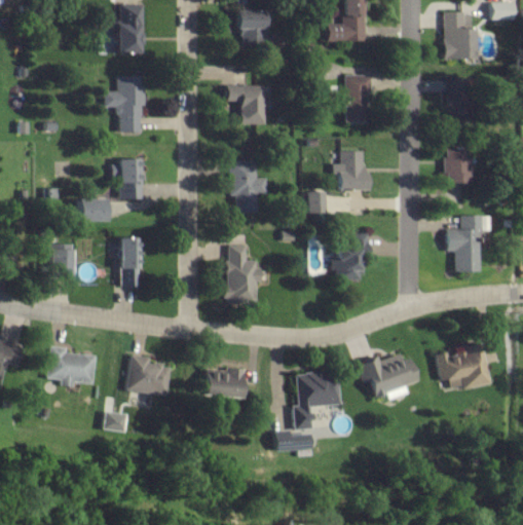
[(326,25),(326,42),(366,42),(366,0),(342,0),(342,25),(326,25)]
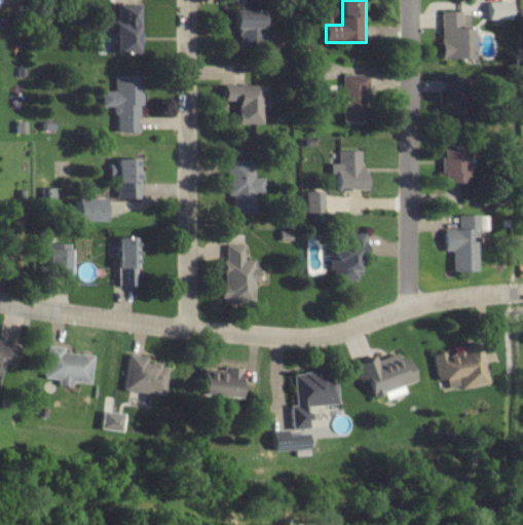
[(513,21),(513,3),(491,3),(490,21),(513,21)]
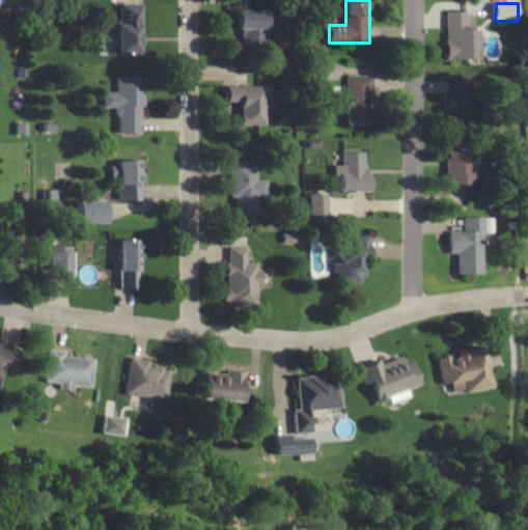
[(141,55),(140,37),(146,37),(145,4),(121,5),(122,25),(116,25),(117,56),(141,55)]
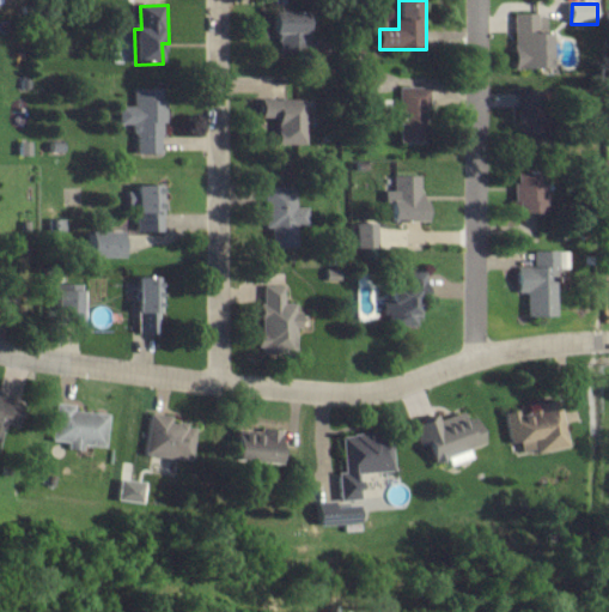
[(274,13),(274,38),(285,38),(285,59),(309,58),(309,13),(274,13)]
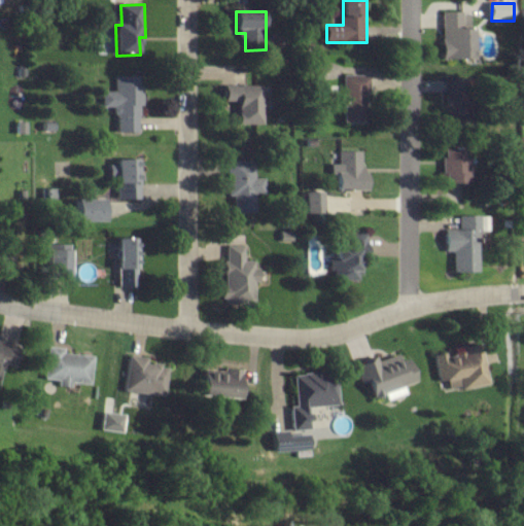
[(445,13),(445,61),(475,60),(474,13),(445,13)]
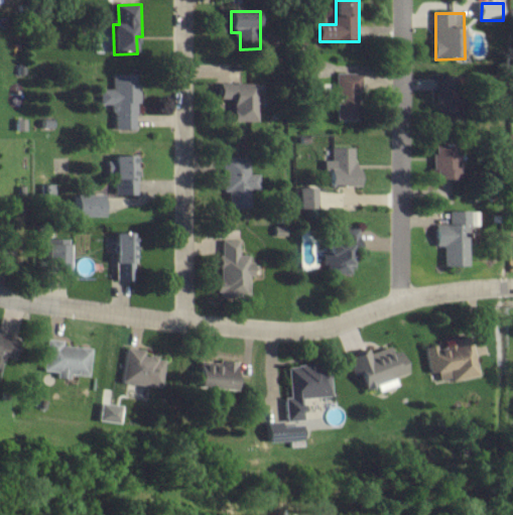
[(116,129),(140,129),(139,74),(116,75),(116,90),(103,90),(103,104),(116,104),(116,129)]
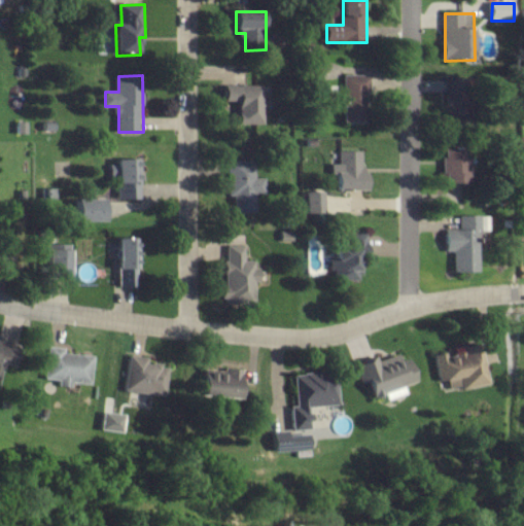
[(346,123),(370,124),(371,76),(347,76),(346,123)]
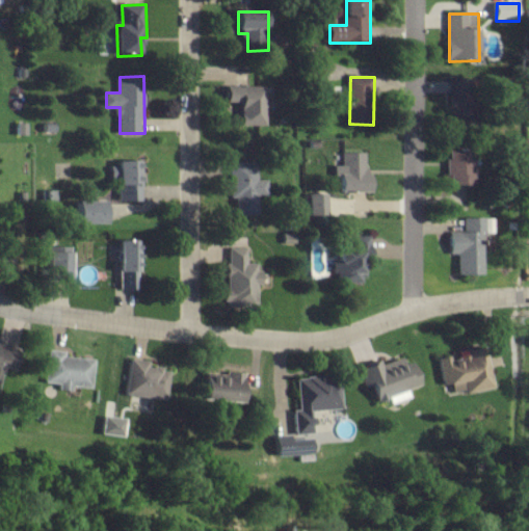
[(455,109),(474,109),(473,86),(470,86),(470,80),(454,81),(455,109)]
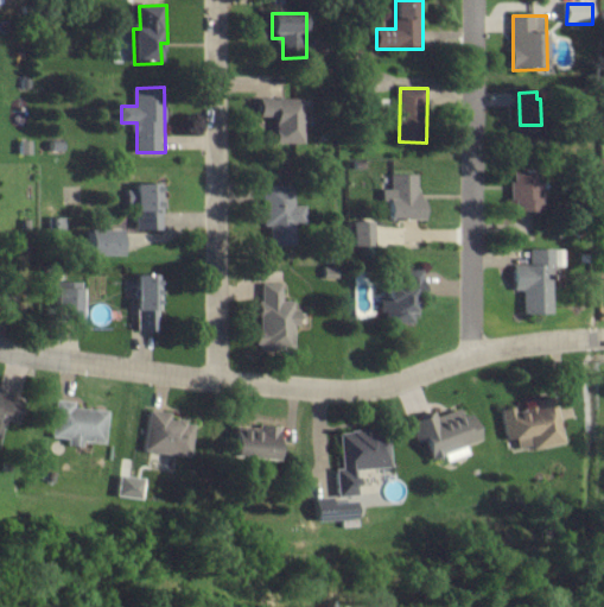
[(307,99),(260,97),(259,117),(278,118),(277,144),(307,144),(307,99)]
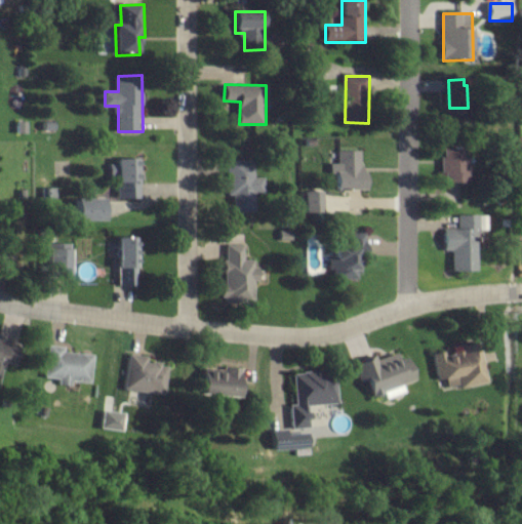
[(444,182),(468,183),(469,147),(445,147),(444,182)]
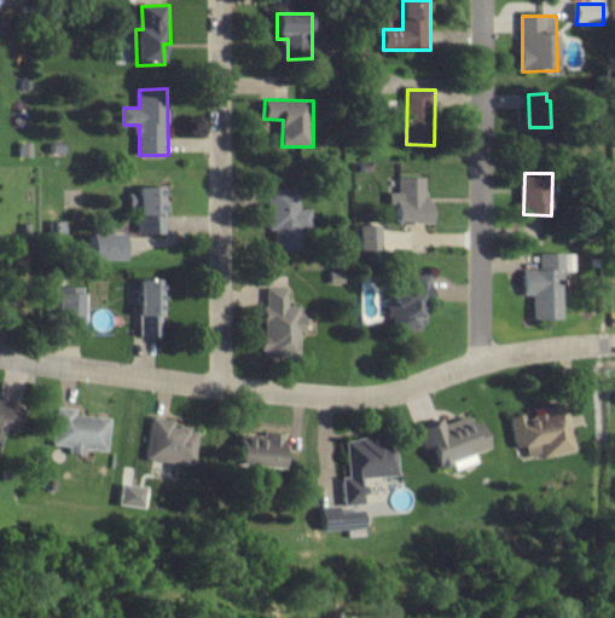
[(430,223),(429,177),(401,178),(401,192),(394,192),(394,224),(430,223)]
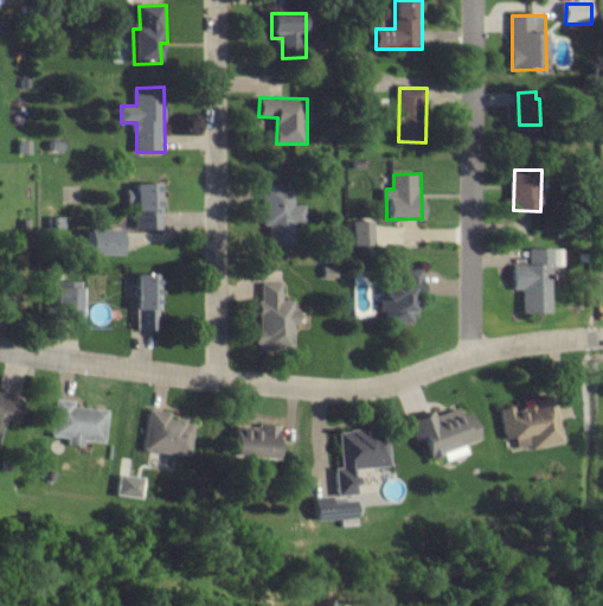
[(136,229),(165,229),(164,183),(135,183),(136,229)]
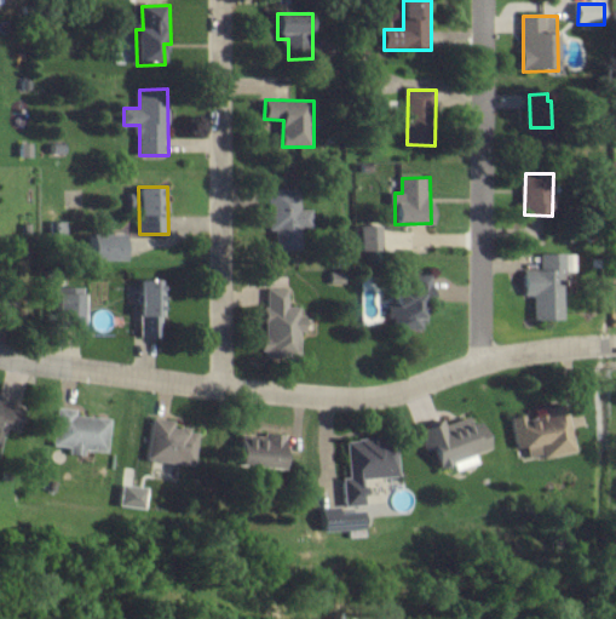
[(271,230),(280,230),(280,250),(301,248),(301,230),(316,230),(316,210),(303,210),(303,189),(271,189),(271,230)]
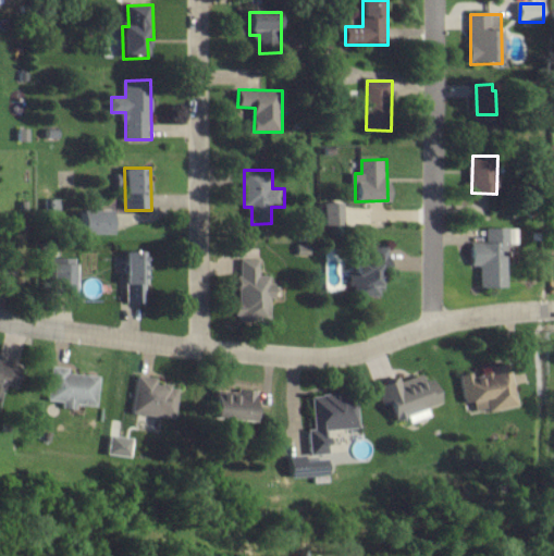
[(329,225),(348,225),(347,202),(329,204),(329,225)]
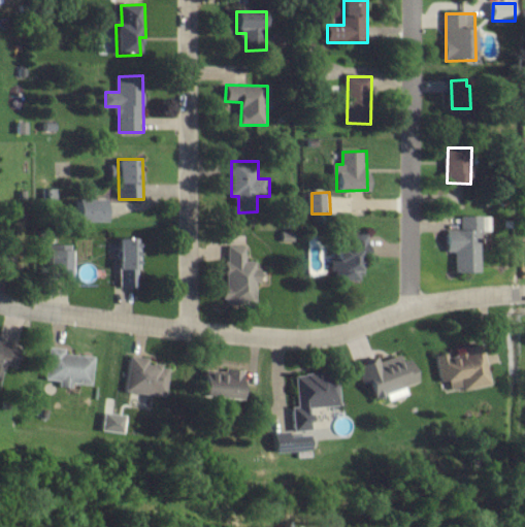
[(105,221),(104,199),(75,200),(76,222),(105,221)]
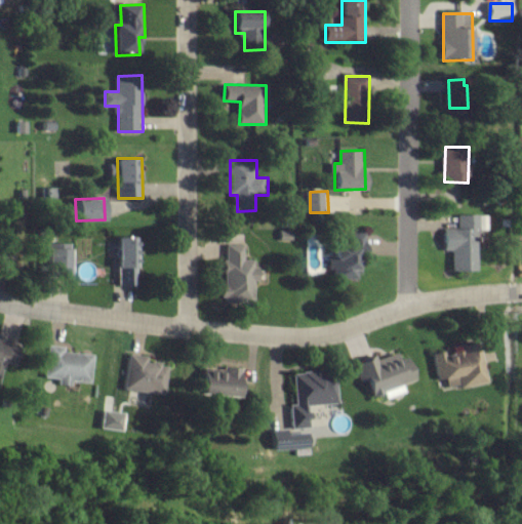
[(480,271),(480,230),(490,230),(490,215),(460,214),(460,229),(445,229),(445,250),(454,251),(453,271),(480,271)]
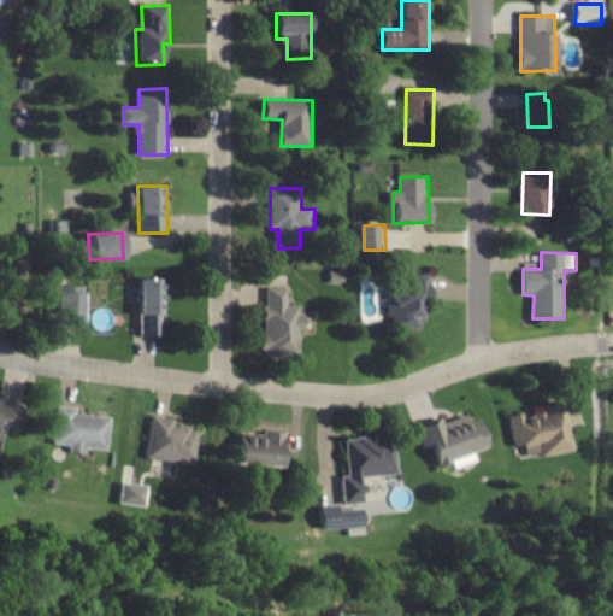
[(139,335),(165,335),(166,279),(140,279),(139,335)]
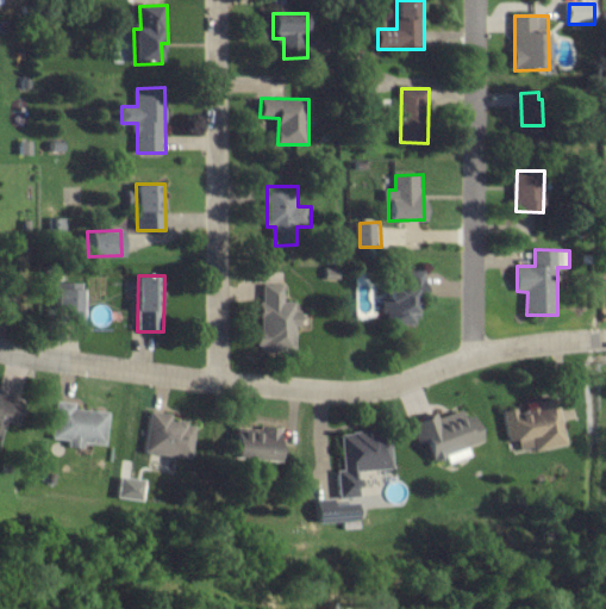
[(287,286),(266,286),(266,302),(260,302),(260,346),(300,346),(301,303),(287,302),(287,286)]
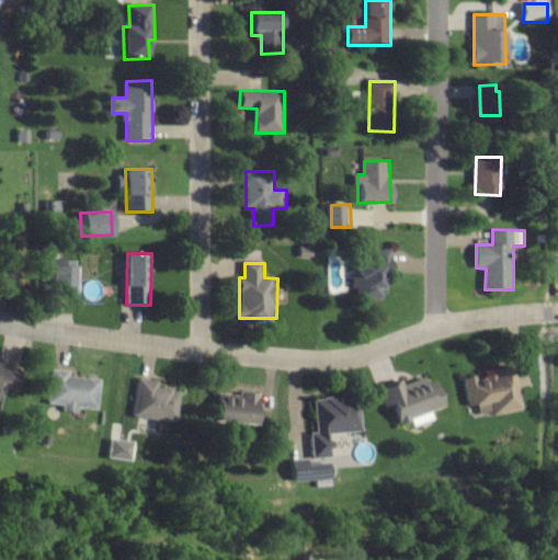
[(53,295),(76,295),(77,266),(53,265),(53,295)]
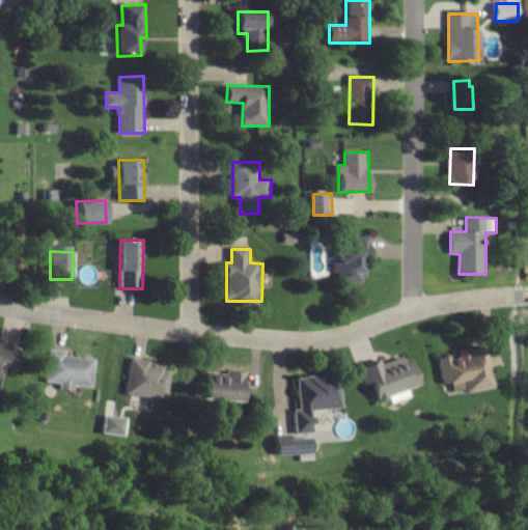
[(22,350),(0,344),(0,390),(6,367),(17,369),(22,350)]
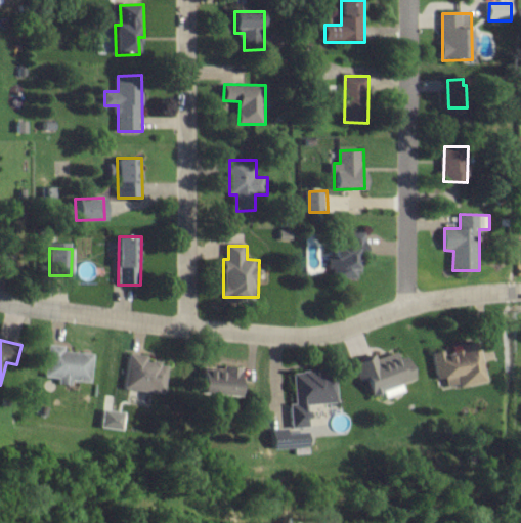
[(462,388),(488,382),(481,343),(434,352),(439,379),(459,375),(462,388)]
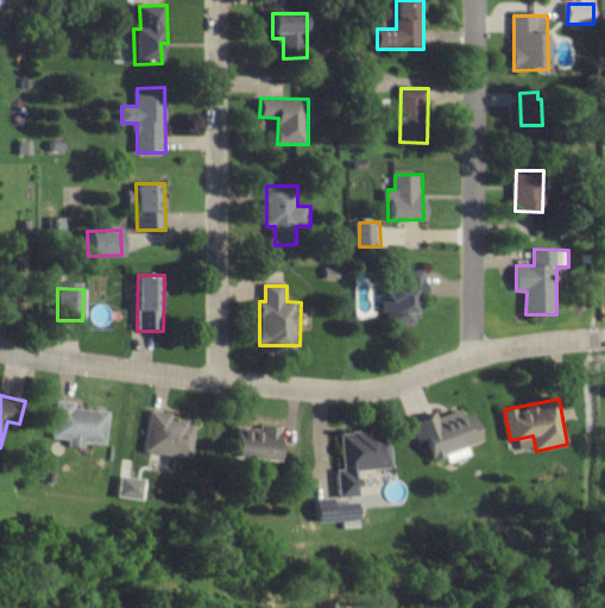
[(112,412),(79,408),(79,402),(60,400),(55,438),(73,440),(73,447),(86,449),(86,442),(108,445),(112,412)]
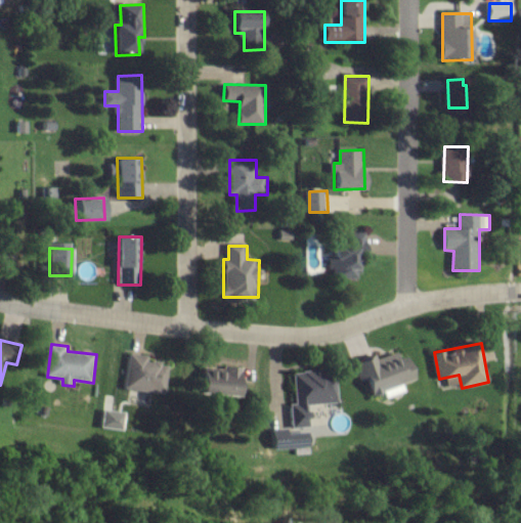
[(163,362),(150,360),(150,355),(130,353),(126,389),(167,394),(170,372),(162,371),(163,362)]
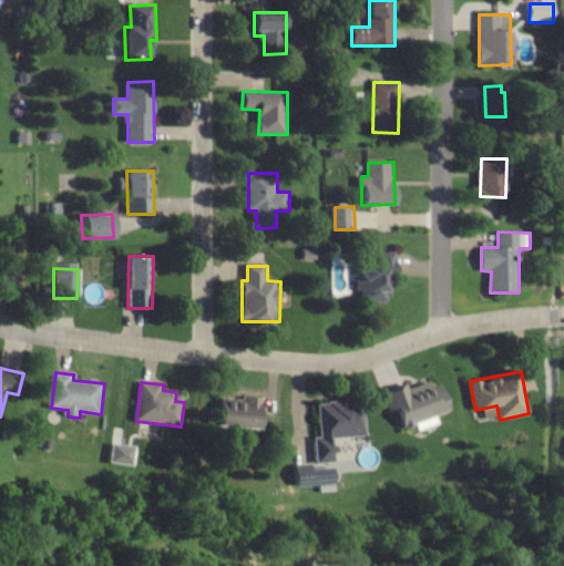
[(383,391),(390,414),(398,412),(402,429),(417,424),(419,431),(440,425),(438,415),(450,412),(443,387),(434,389),(432,382),(409,388),(408,384),(383,391)]
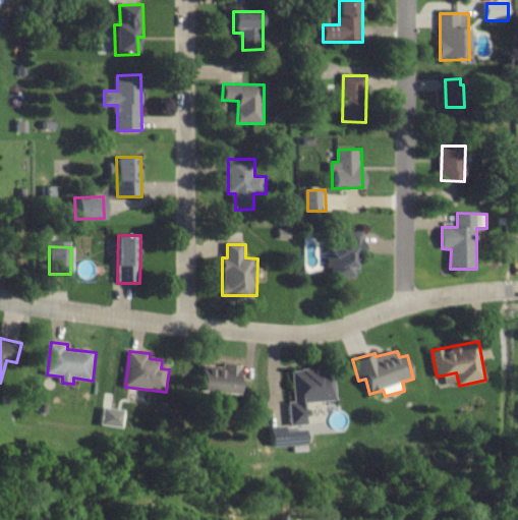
[(200,392),(240,394),(242,365),(225,364),(225,370),(202,369),(200,392)]
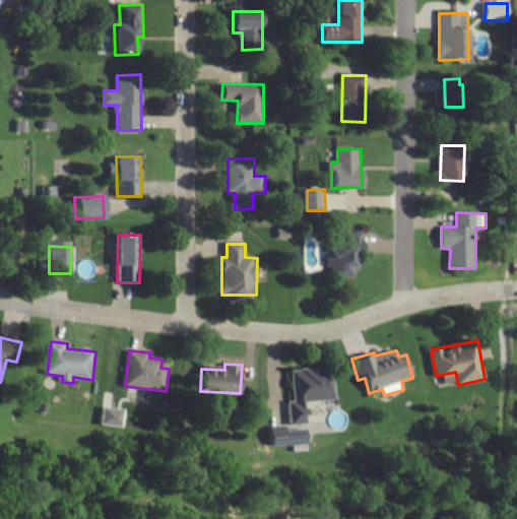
[(308,401),(336,399),(335,369),(293,371),(295,400),(289,401),(291,425),(309,424),(308,401)]
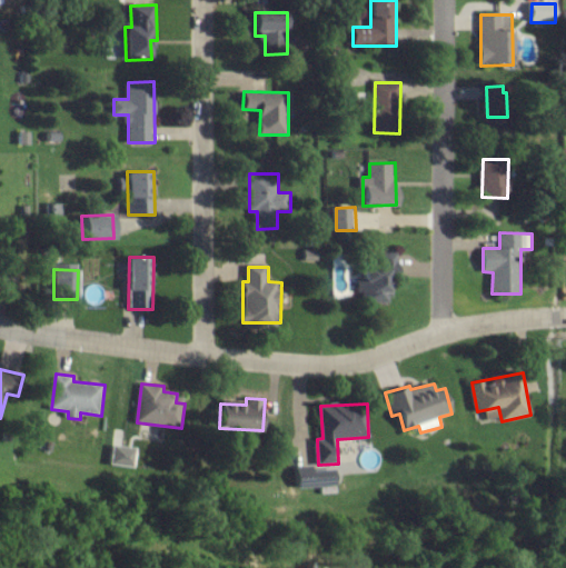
[(137,448),(113,446),(111,465),(136,467),(137,448)]
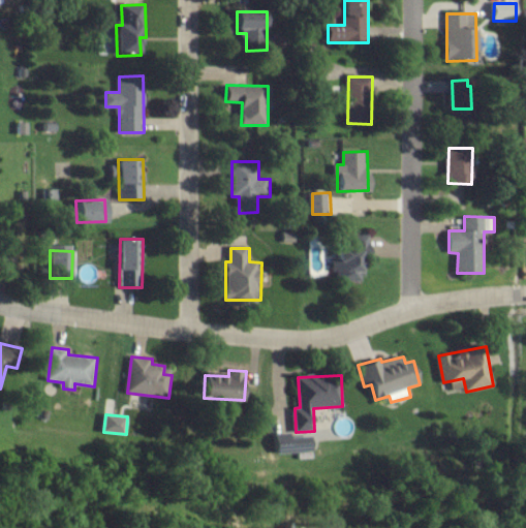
[(314,453),(313,432),(275,434),(276,454),(314,453)]
